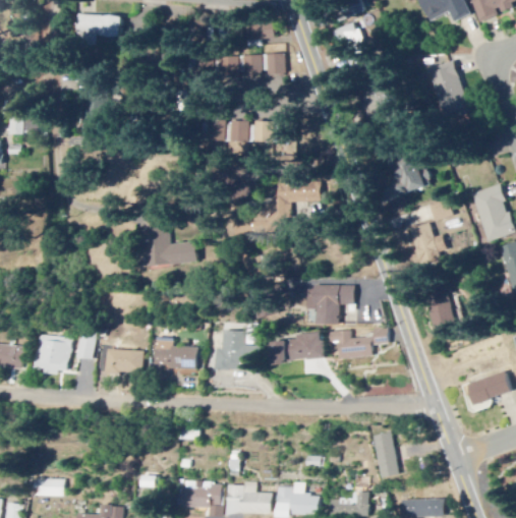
[(454,21),(470,14),(463,0),(419,0),(430,20),(450,11),(454,21)]
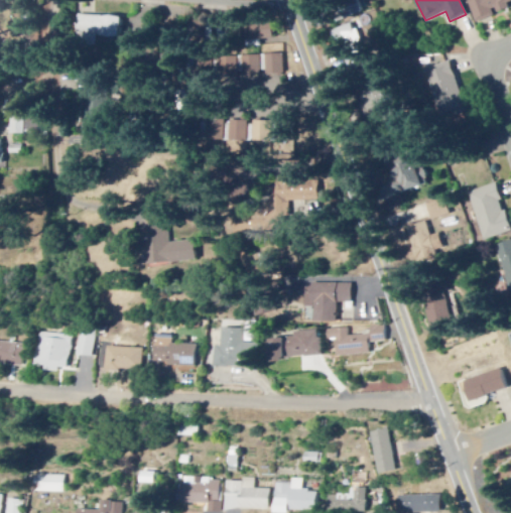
[(510,0),(467,0),(476,22),(496,14),(496,13),(510,7),(508,1),(510,0)]
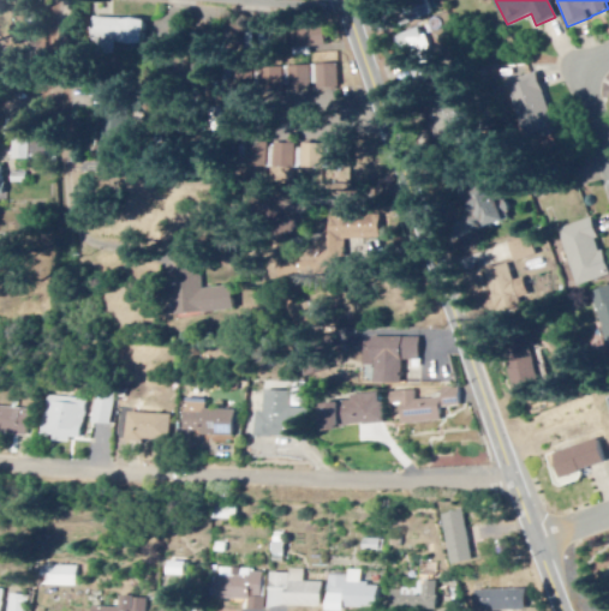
[(144,43),(145,18),(90,16),(89,41),(144,43)]
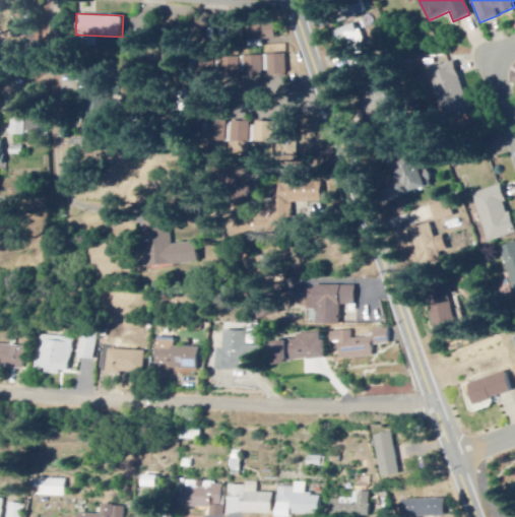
[(355,21),(331,29),(340,56),(344,55),(348,65),(367,59),(355,21)]
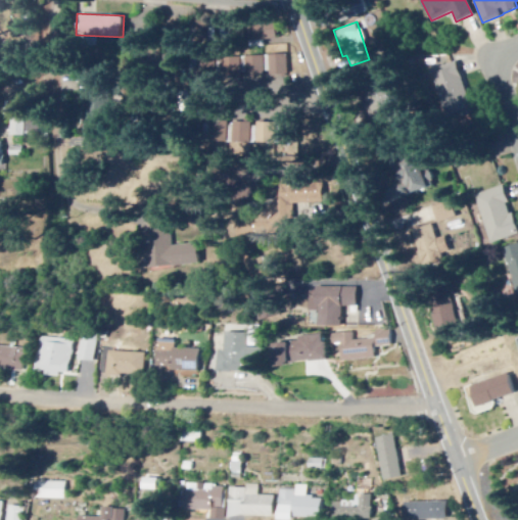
[(287,75),(286,53),(266,54),(267,76),(287,75)]
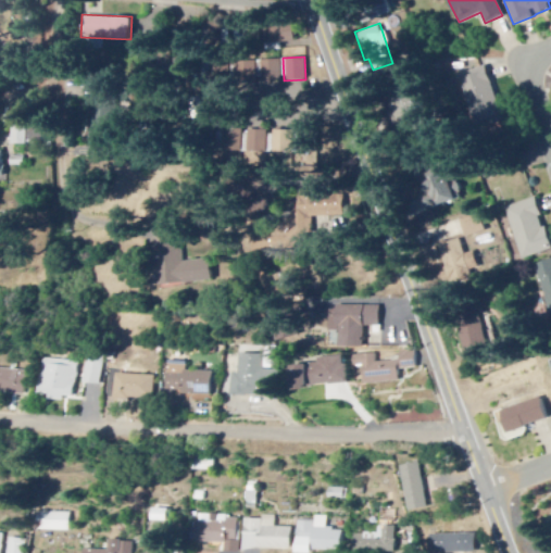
[(501,113),(485,65),(460,74),(475,122),(501,113)]
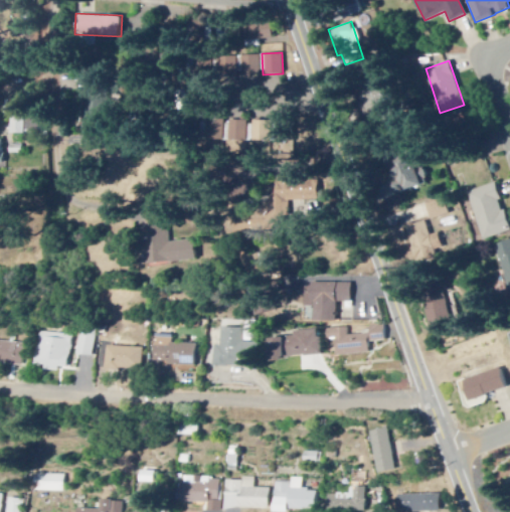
[(371,87),(373,93),(363,97),(372,116),(397,105),(386,79),(371,87)]
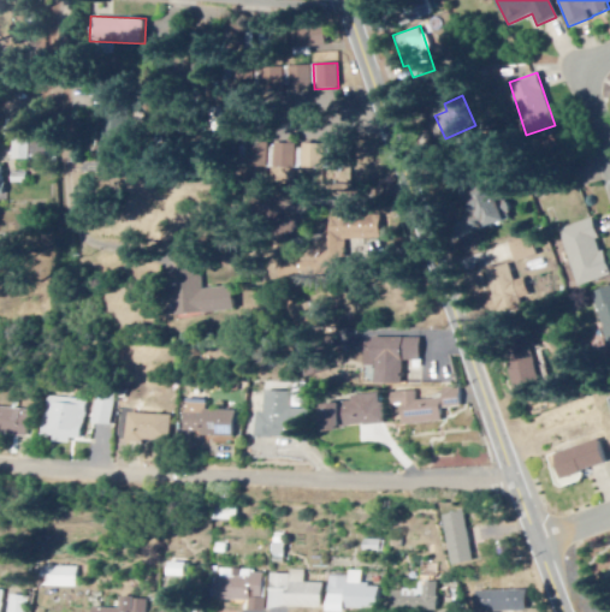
[(43,141),(10,138),(9,158),(42,159),(43,141)]
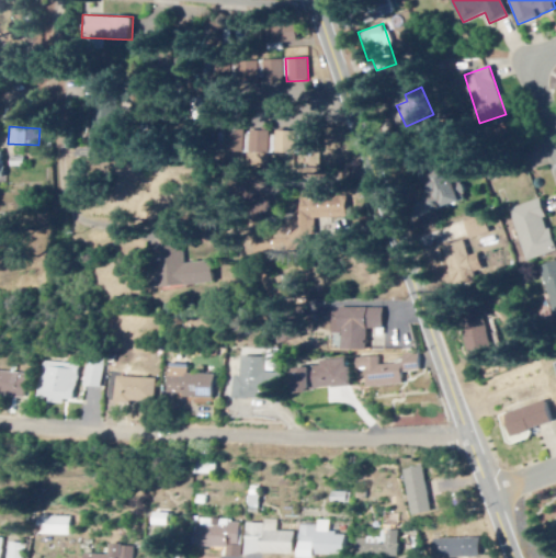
[(241,150),(267,151),(268,131),(242,129),(241,150)]
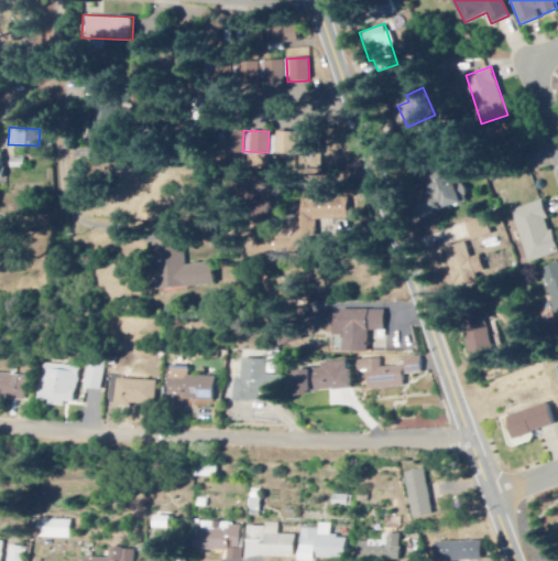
[(294,131),(274,131),(273,150),(294,151),(294,131)]
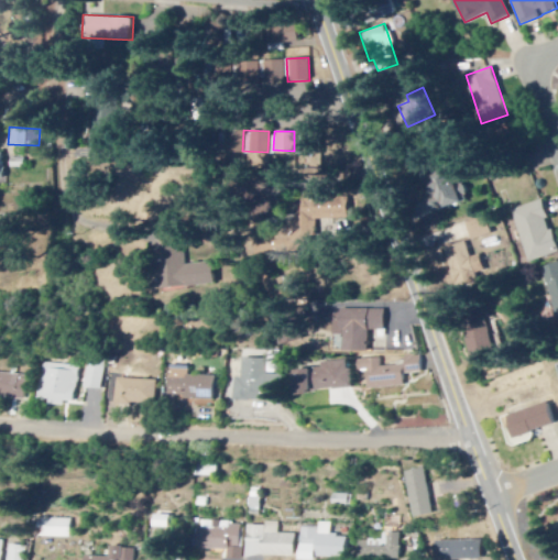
[(320,131),(299,131),(298,153),(319,154),(320,131)]
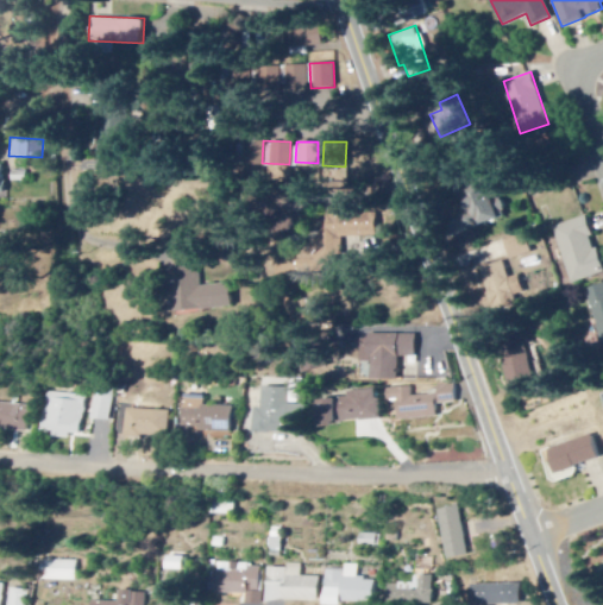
[(481,215),(487,214),(488,222),(504,218),(495,177),(472,182),(481,215)]
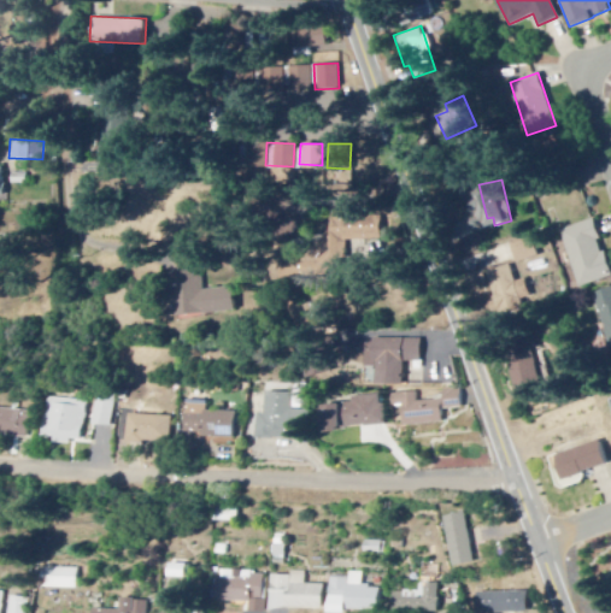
[(345,239),(382,237),(381,214),(353,216),(353,210),(322,211),(324,253),(294,253),(295,273),(346,271),(345,239)]
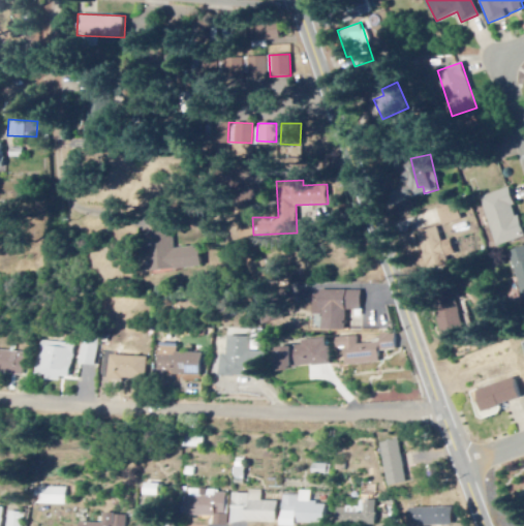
[(481,196),(497,245),(523,236),(523,227),(509,186),(481,196)]
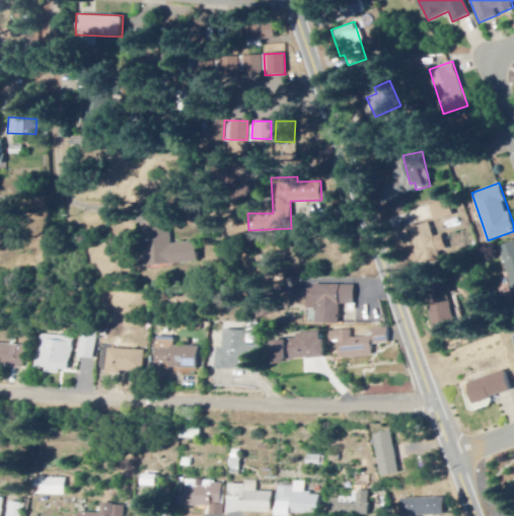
[(457,211),(451,194),(428,203),(435,219),(457,211)]
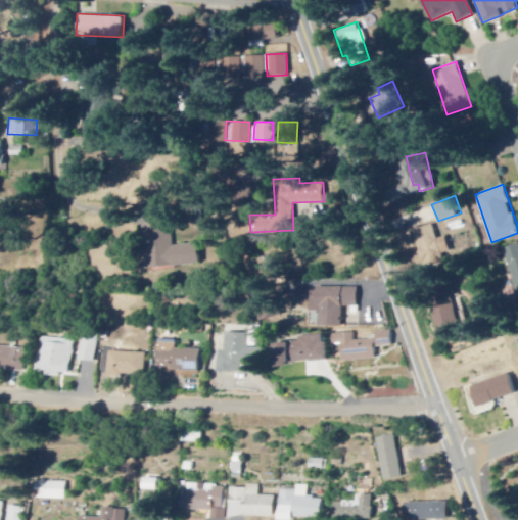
[(426,268),(443,263),(440,253),(451,250),(445,235),(436,238),(432,224),(414,230),(426,268)]
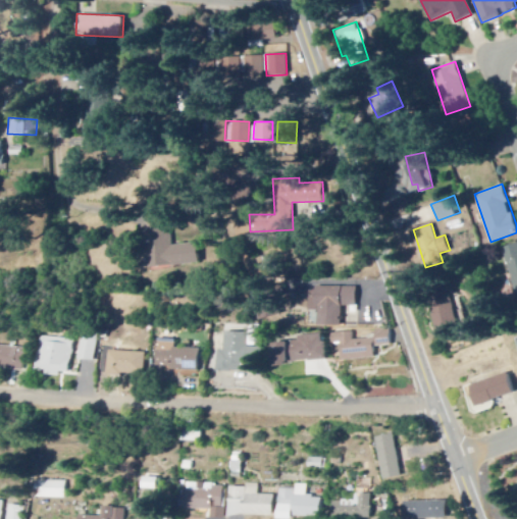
[(169,244),(168,226),(147,228),(150,266),(199,262),(197,242),(169,244)]
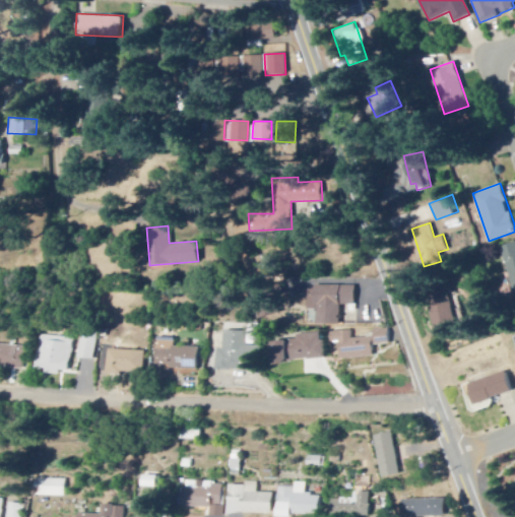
[(514,291),(514,241),(500,247),(514,291)]
